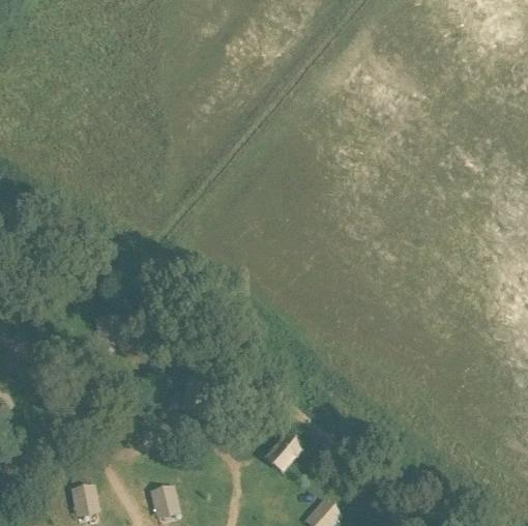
[(183,405),(205,412),(215,382),(193,375),(183,405)]
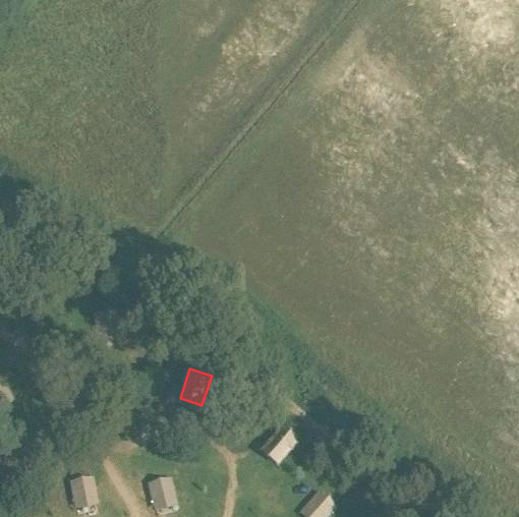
[(283,426),(262,450),(278,465),(299,441),(283,426)]
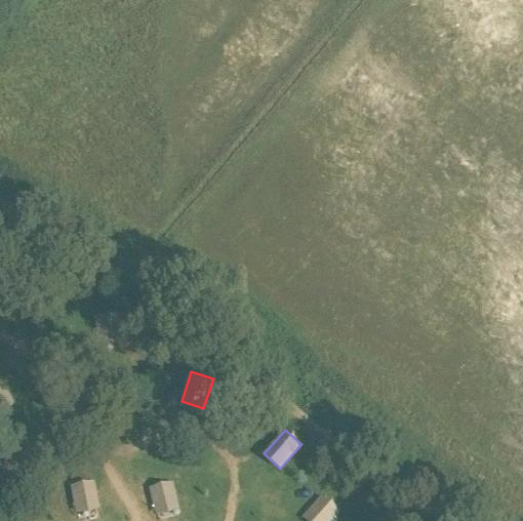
[(150,483),(154,512),(176,509),(173,480),(150,483)]
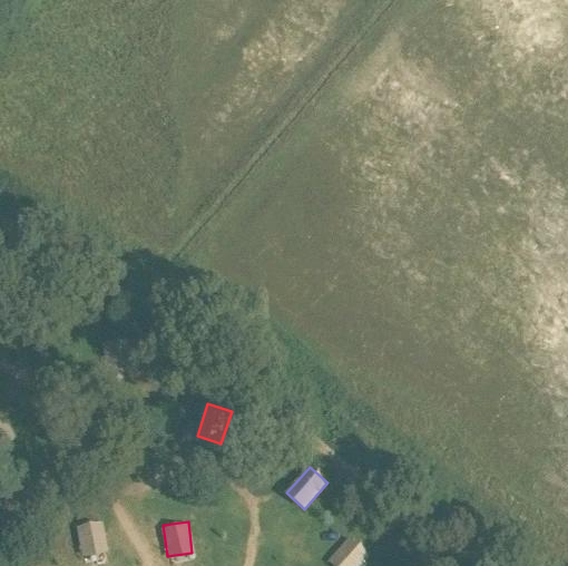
[(79,525),(81,555),(107,553),(105,524),(79,525)]
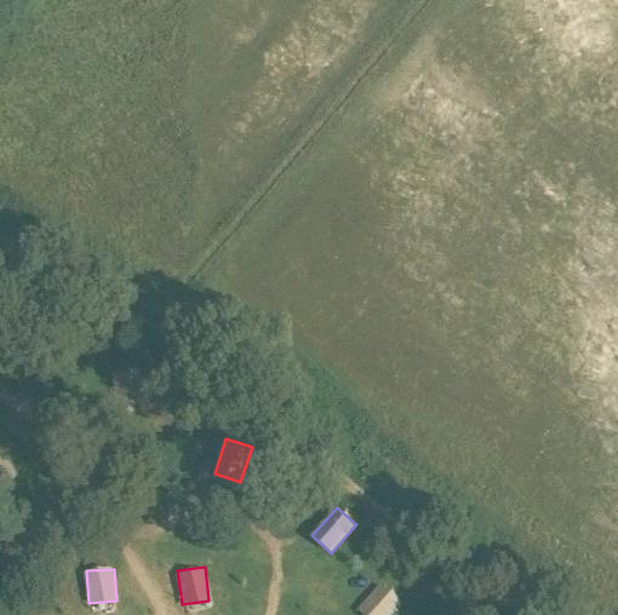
[(355,608),(362,614),(387,614),(401,599),(379,580),(355,608)]
